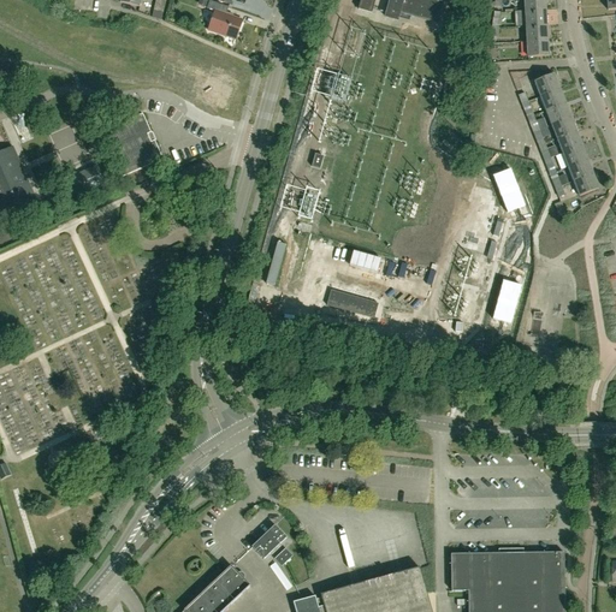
[(164,10),(165,0),(155,0),(154,6),(164,10)]
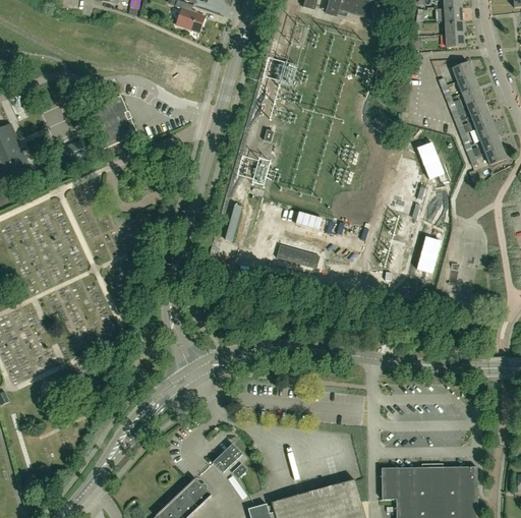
[(199,32),(206,14),(191,10),(193,3),(183,0),(176,0),(175,4),(182,7),(176,23),(199,32)]
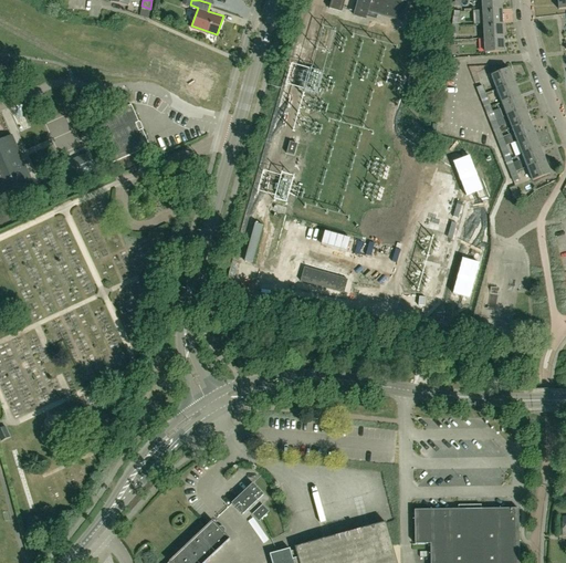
[(331,0),(329,6),(343,9),(344,0),(331,0)]
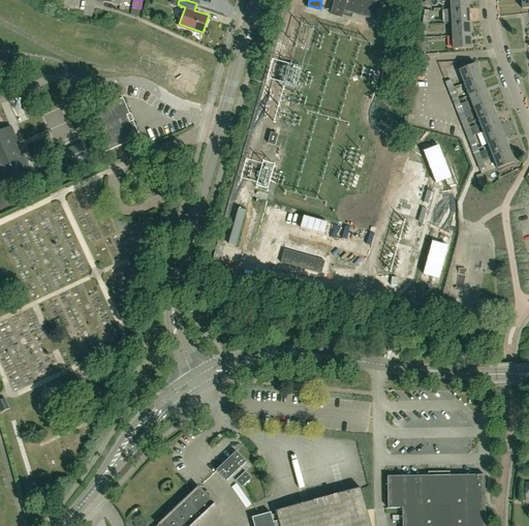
[(342,14),(342,13),(351,16),(353,10),(376,17),(381,0),(335,0),(332,11),(342,14)]
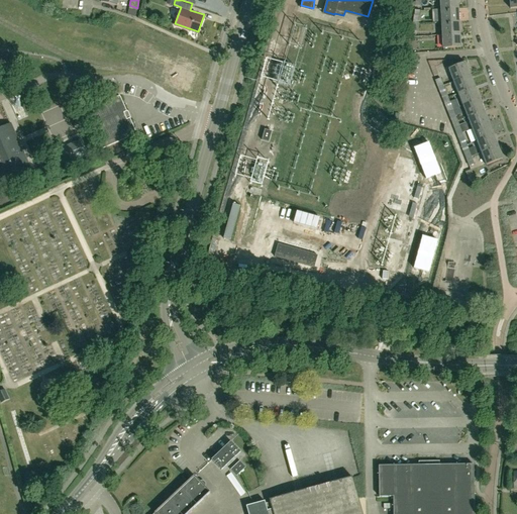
[(459,18),(458,5),(441,6),(442,19),(459,18)]
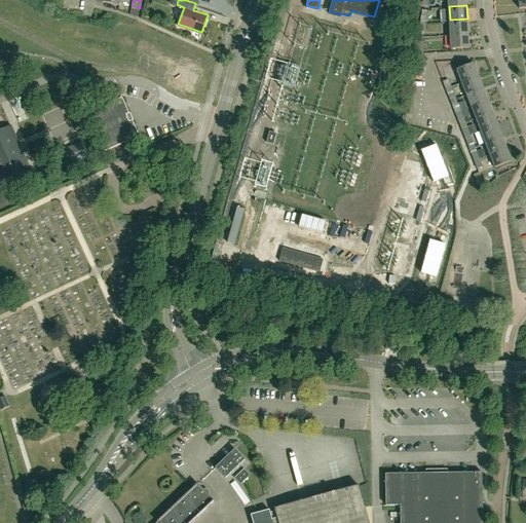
[(468,32),(467,19),(450,20),(451,33),(468,32)]
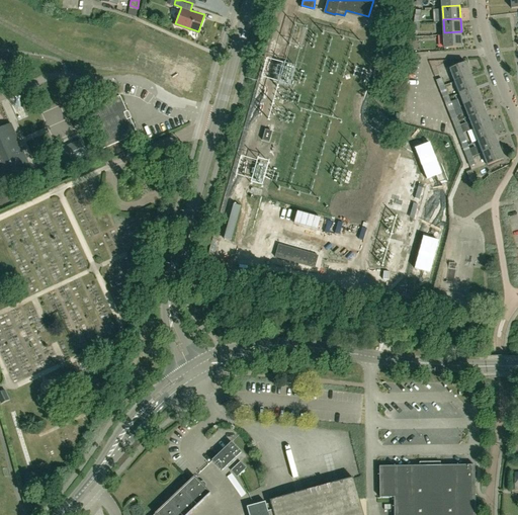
[(462,44),(461,31),(444,32),(444,45),(462,44)]
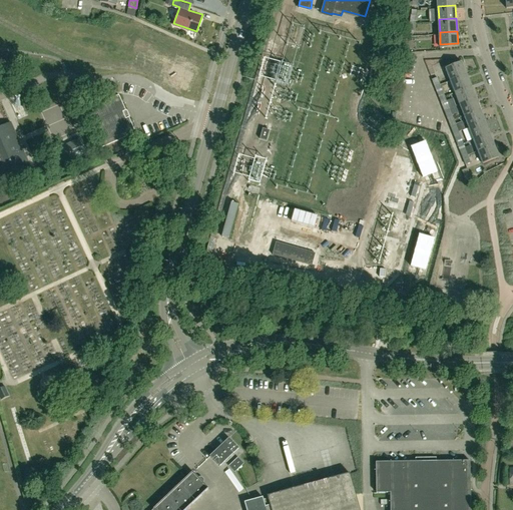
[(462,59),(455,61),(453,57),(443,61),(445,66),(446,66),(450,77),(467,71),(462,59)]
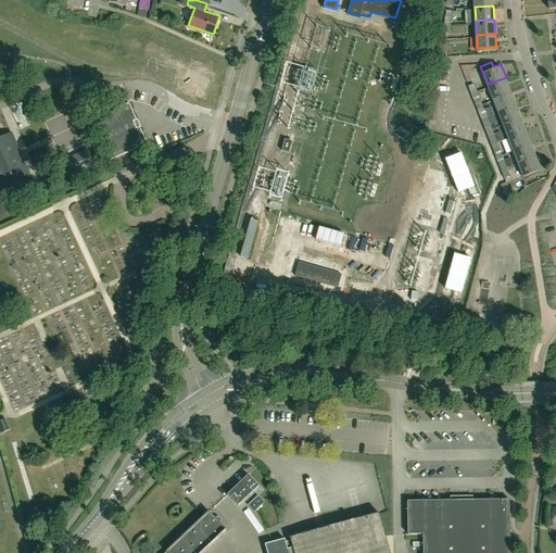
[(510,90),(506,77),(488,84),(493,97),(510,90)]
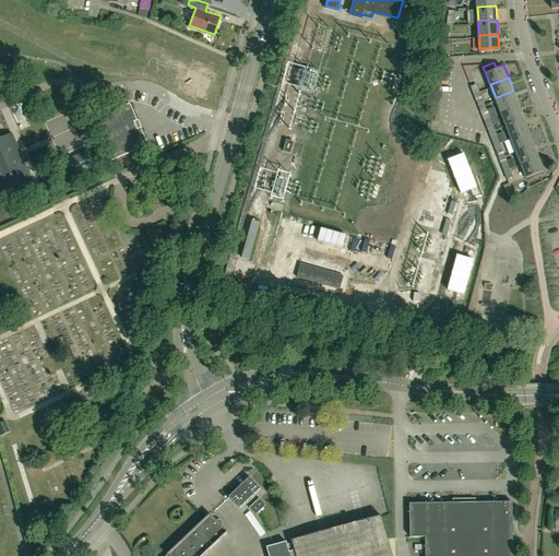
[(476,82),(471,84),(473,91),(479,89),(476,82)]
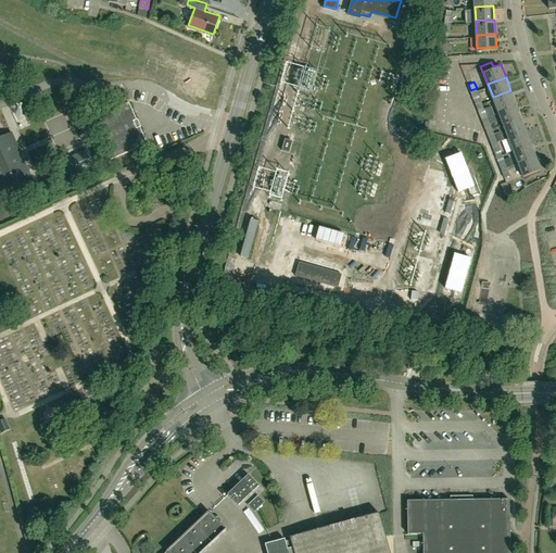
[(480,97),(477,88),(470,90),(475,99),(480,97)]
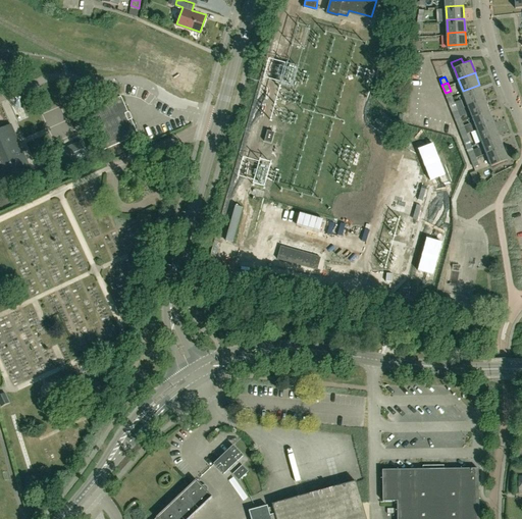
[(484,96),(479,85),(463,91),(467,103),(484,96)]
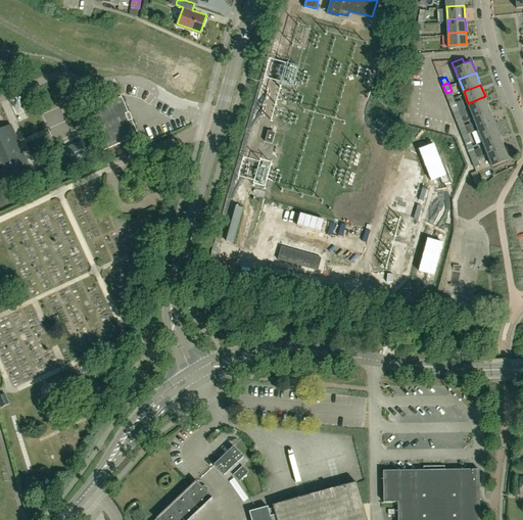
[(126,111),(128,109),(121,94),(87,109),(94,126),(96,124),(99,131),(97,132),(104,148),(138,133),(131,116),(129,117),(126,111)]
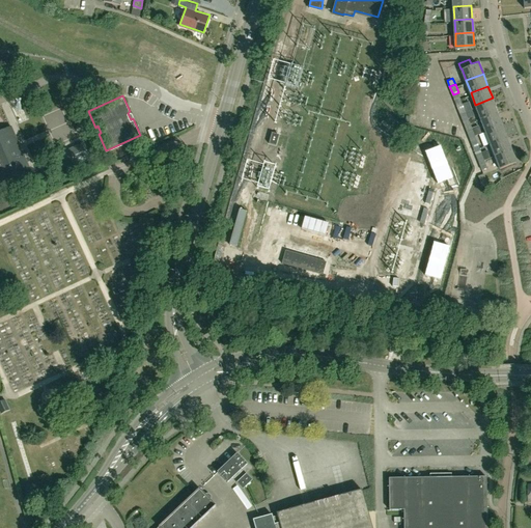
[(497,110),(493,98),(475,105),(480,117),(497,110)]
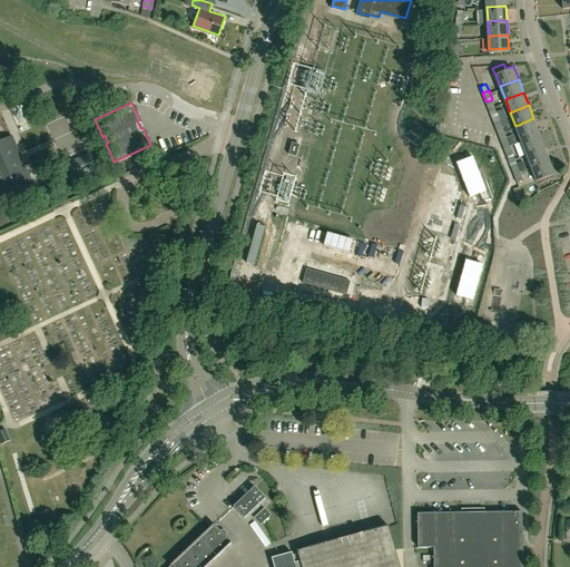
[(497,109),(490,111),(493,119),(499,117),(497,109)]
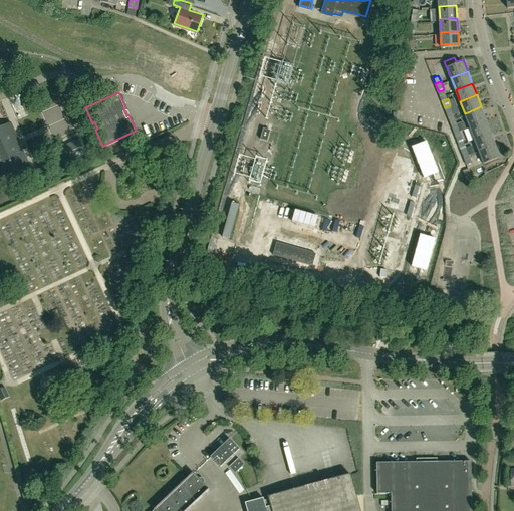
[(453,113),(450,105),(445,107),(448,115),(453,113)]
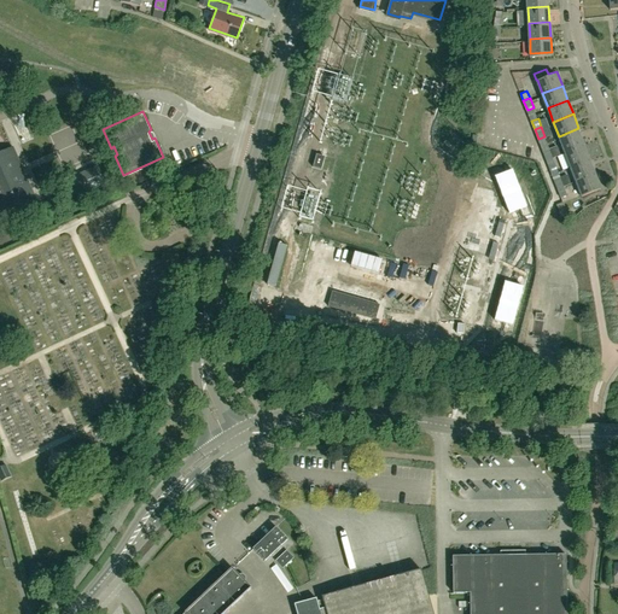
[(584,142),(578,128),(559,136),(565,151),(584,142)]
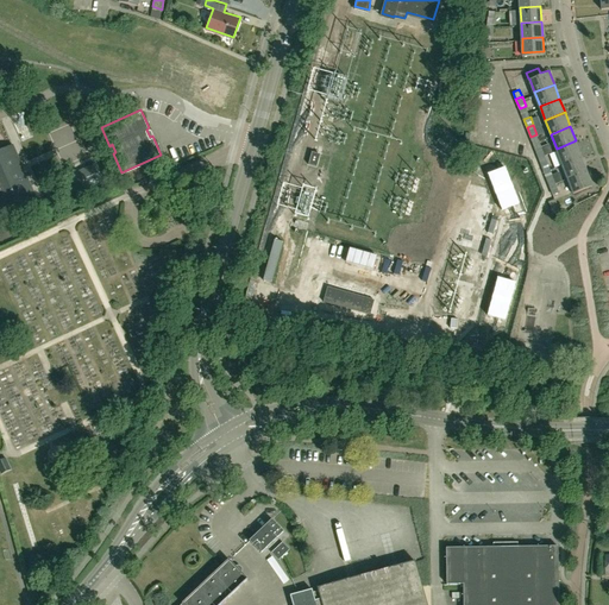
[(582,155),(576,140),(557,149),(562,162),(582,155)]
